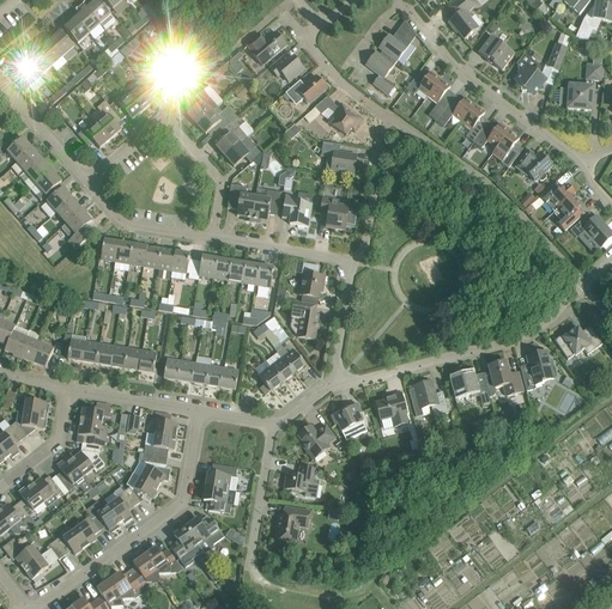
[(92,0),(85,6),(100,22),(104,26),(114,18),(110,12),(101,0),(92,0)]
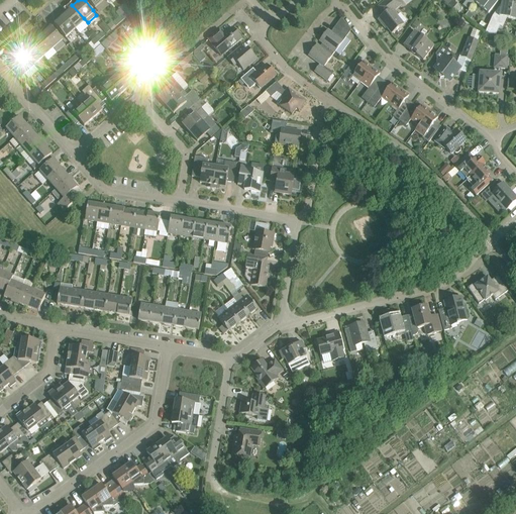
[(396,13),(397,12),(393,8),(401,1),(400,0),(382,0),(377,4),(383,12),(377,16),(383,23),(384,22),(391,31),(403,22),(396,13)]
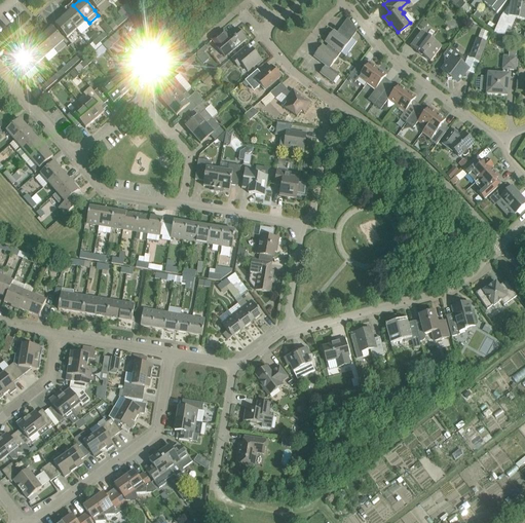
[(482,0),(496,11),(504,0),(482,0)]
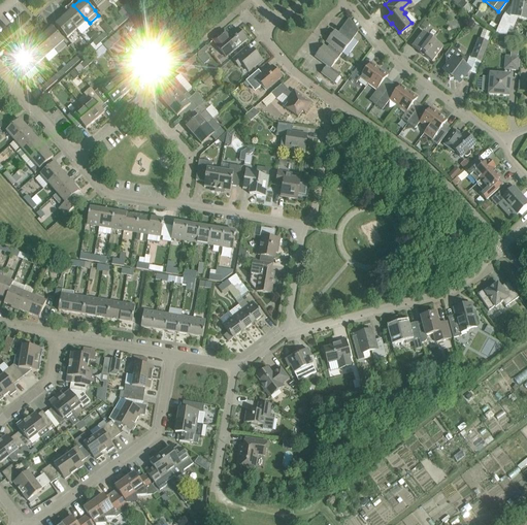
[(517,15),(526,18),(526,14),(526,1),(523,1),(523,0),(512,0),(511,3),(502,14),(500,19),(513,25),(517,15)]
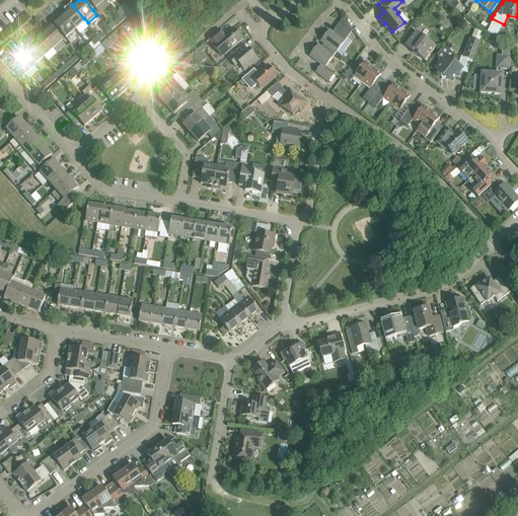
[(72,5),(63,13),(74,26),(84,18),(72,5)]
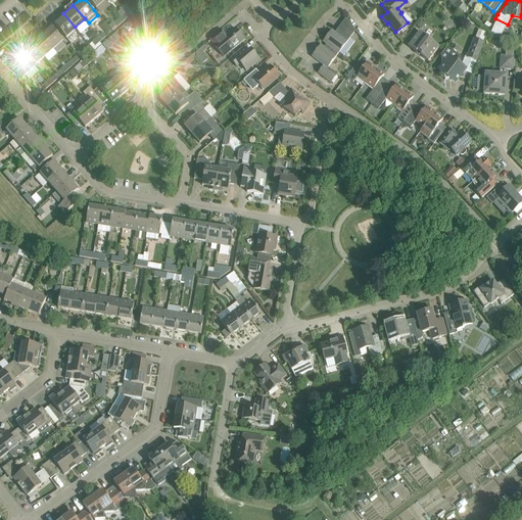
[(473,9),(469,14),(474,18),(478,13),(473,9)]
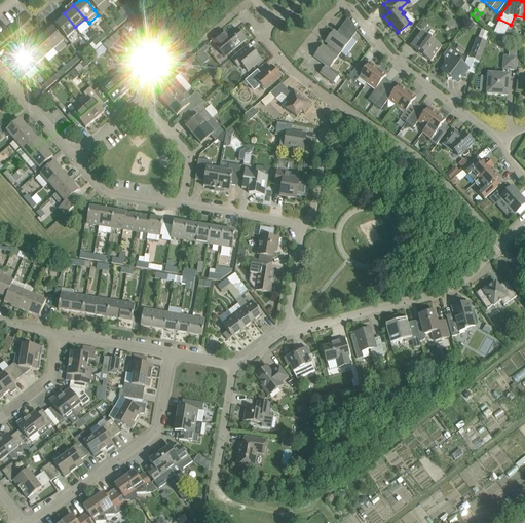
[(140,16),(136,12),(129,17),(134,22),(140,16)]
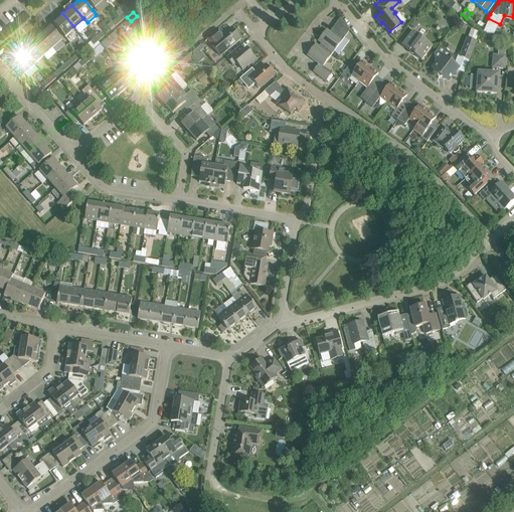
[(73,26),(62,13),(53,22),(64,34),(73,26)]
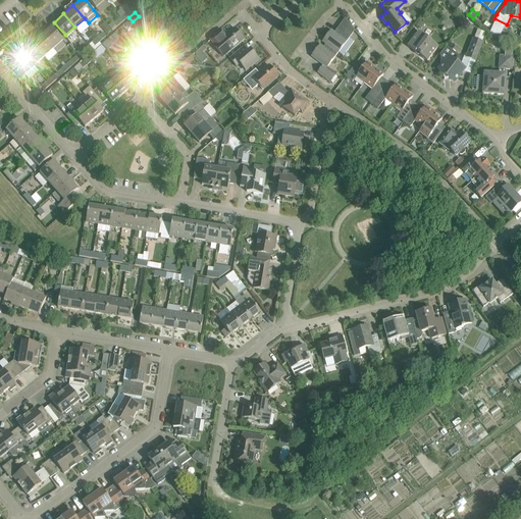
[(119,14),(113,20),(116,24),(123,18),(119,14)]
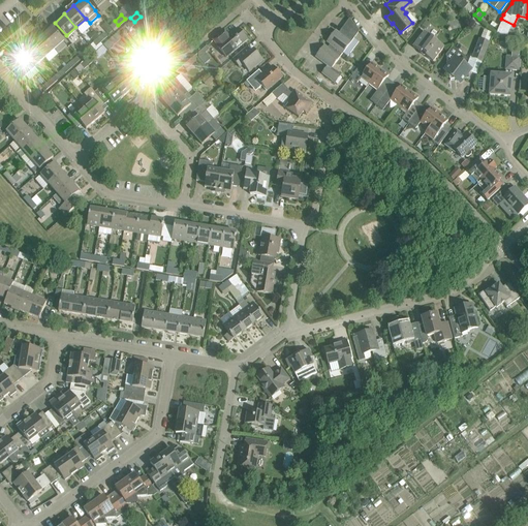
[(425,18),(421,23),(426,27),(430,21),(425,18)]
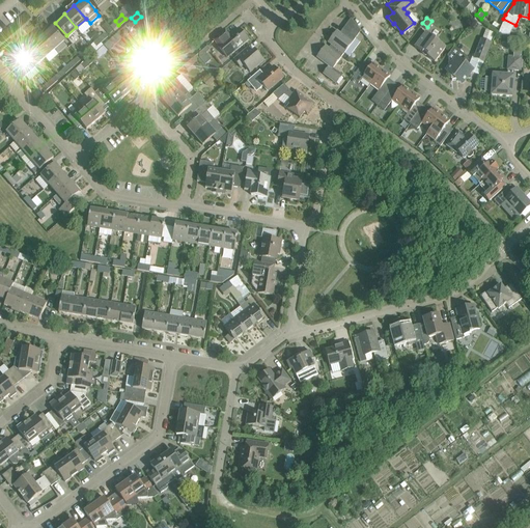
[(108,22),(104,26),(108,31),(113,28),(108,22)]
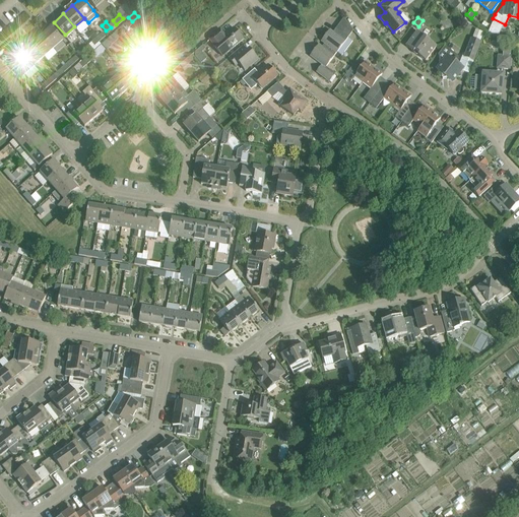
[(51,24),(41,33),(53,46),(62,38),(51,24)]
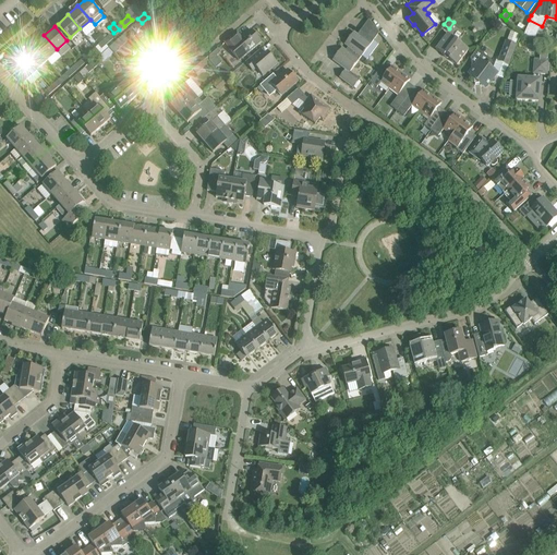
[(233,50),(239,57),(244,52),(261,39),(250,27),(241,35),(237,29),(225,39),(233,50)]
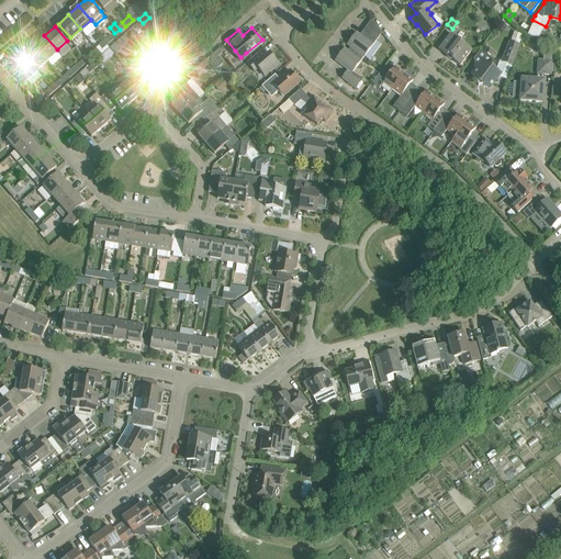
[(359,32),(356,30),(347,42),(350,44),(363,54),(380,33),(376,29),(371,35),(362,28),(359,32)]
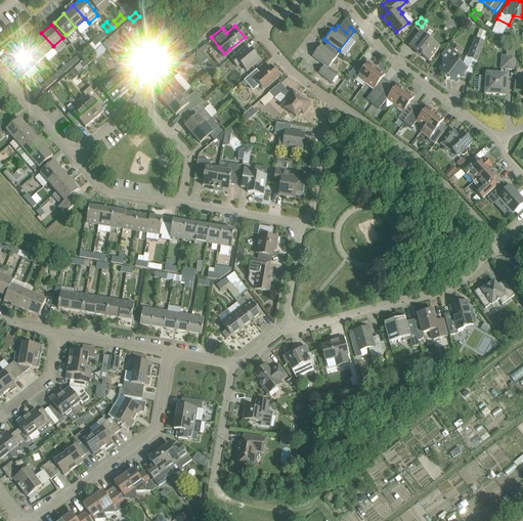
[(420,30),(408,44),(416,50),(418,48),(422,51),(421,53),(428,58),(439,44),(431,38),(431,34),(427,35),(420,30)]
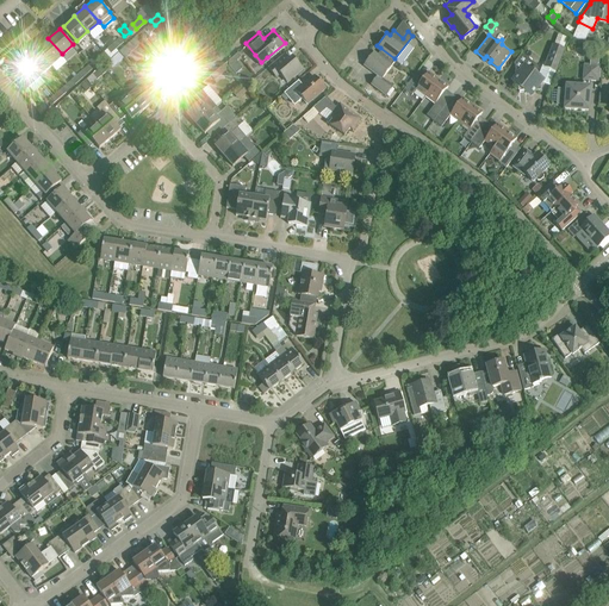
[(48,38),(37,48),(50,63),(62,54),(48,38)]
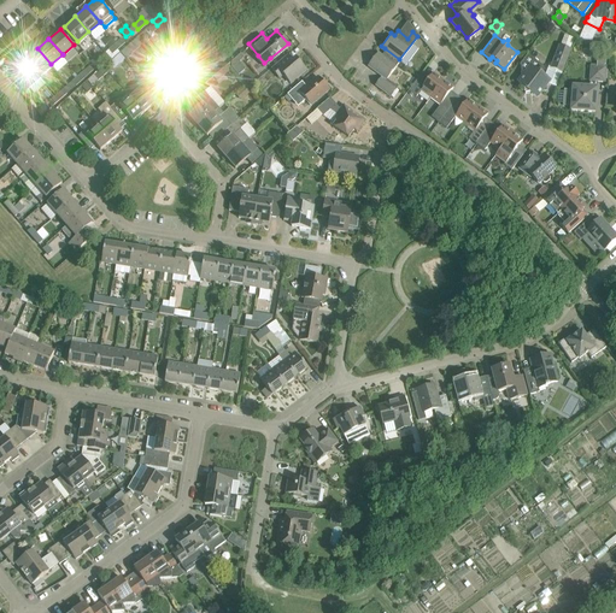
[(115,40),(107,47),(112,52),(117,47),(119,45),(115,40)]
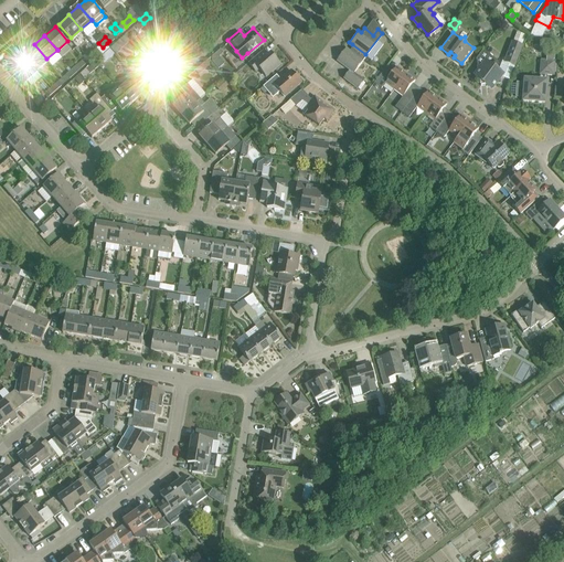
[(503,59),(514,62),(522,41),(512,36),(503,59)]
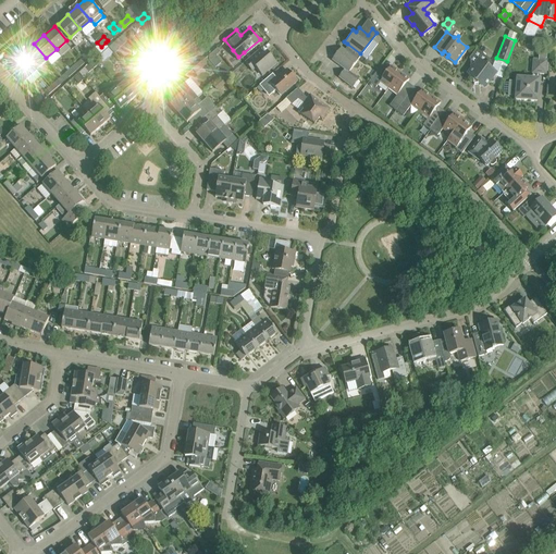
[(109,44),(108,45),(113,50),(118,46),(112,40),(109,44)]
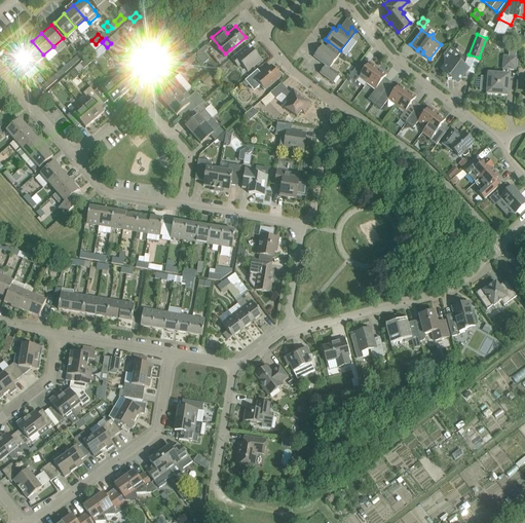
[(141,42),(133,49),(150,69),(159,61),(155,57),(159,52),(149,40),(144,45),(143,43),(141,42)]
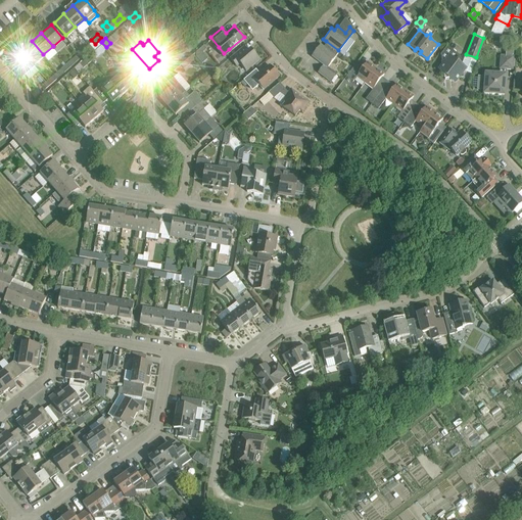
[(32,41),(22,49),(34,62),(43,54),(32,41)]
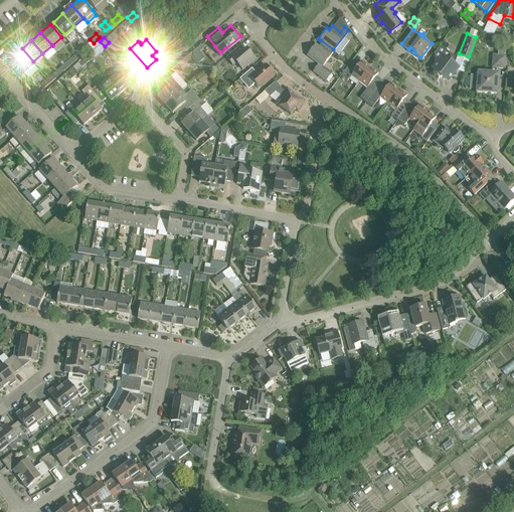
[(307,52),(320,63),(322,64),(322,63),(333,49),(321,40),(318,44),(315,41),(307,52)]
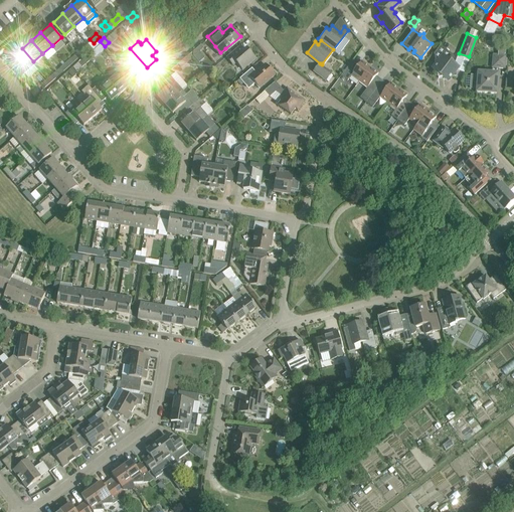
[(78,48),(77,49),(79,52),(80,53),(87,48),(89,50),(93,47),(88,41),(78,48)]
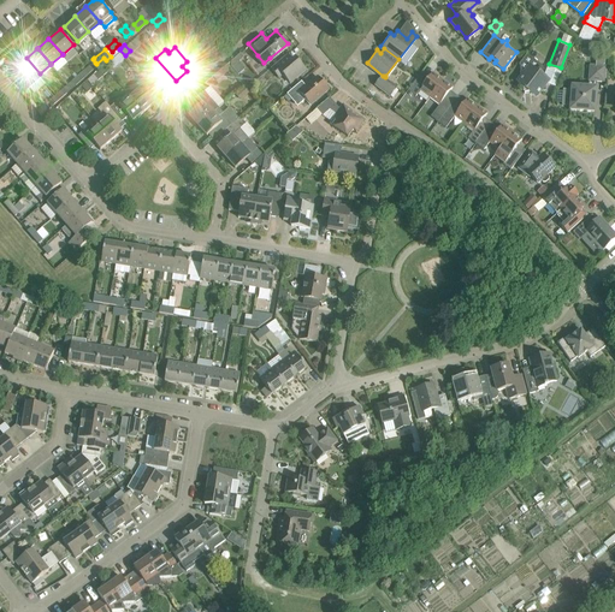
[(520,75),(516,79),(522,83),(524,90),(530,89),(536,94),(539,89),(544,88),(544,83),(550,75),(542,69),(545,64),(527,49),(519,61),(520,75)]
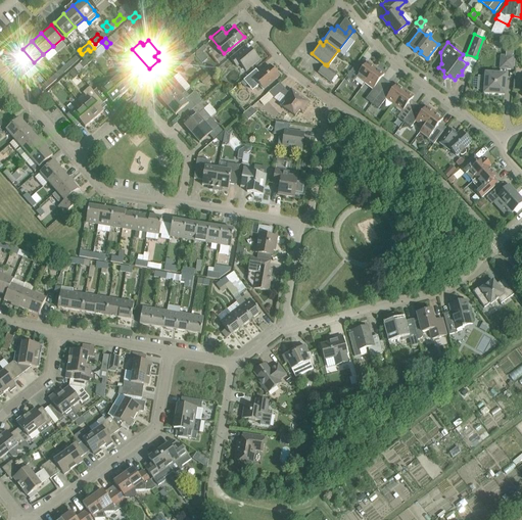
[(101,43),(96,47),(100,51),(105,47),(101,43)]
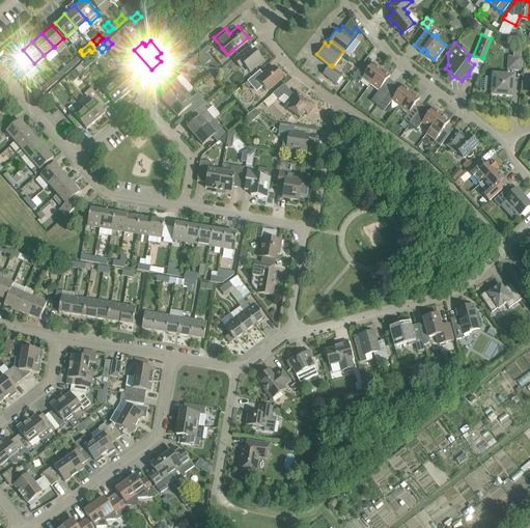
[(232,56),(240,64),(243,62),(249,70),(262,58),(254,48),(251,50),(246,45),(232,56)]
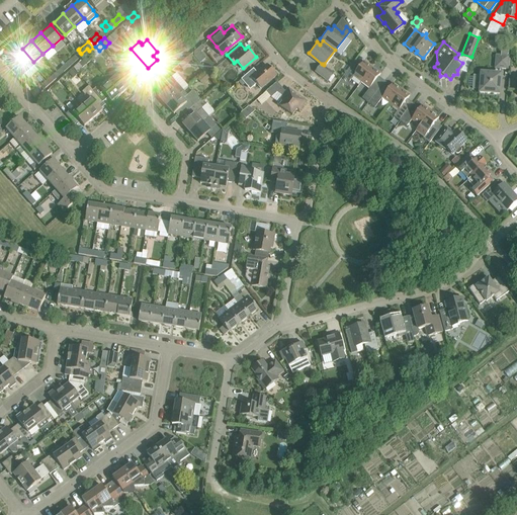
[(496,53),(495,65),(507,66),(508,54),(506,54),(506,52),(508,52),(508,46),(501,45),(500,54),(496,53)]
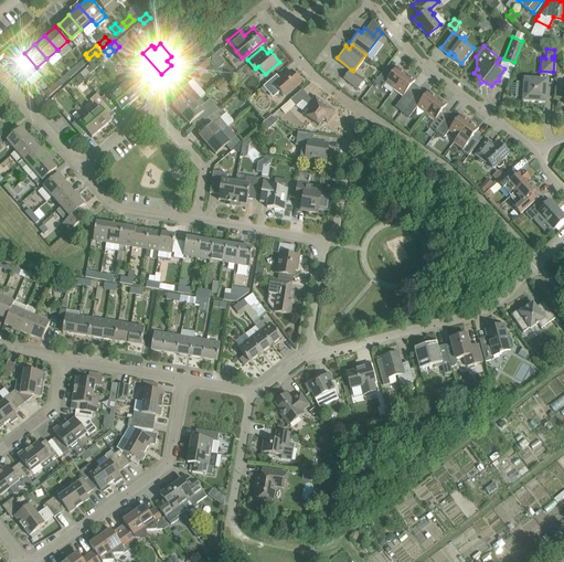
[(36,67),(24,53),(21,50),(10,59),(18,67),(13,71),(22,82),(38,69),(36,67)]
